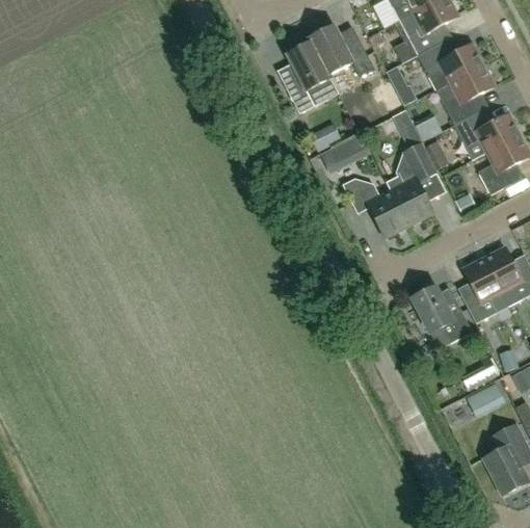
[(387,0),(397,19),(411,11),(432,0),(387,0)]
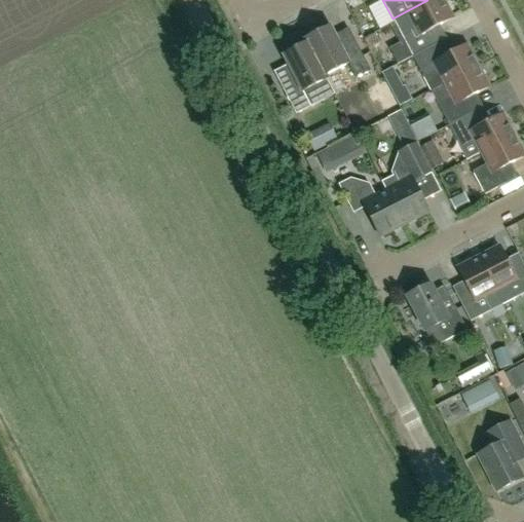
[(427,0),(406,11),(393,19),(411,53),(432,42),(424,29),(451,14),(443,0),(427,0)]
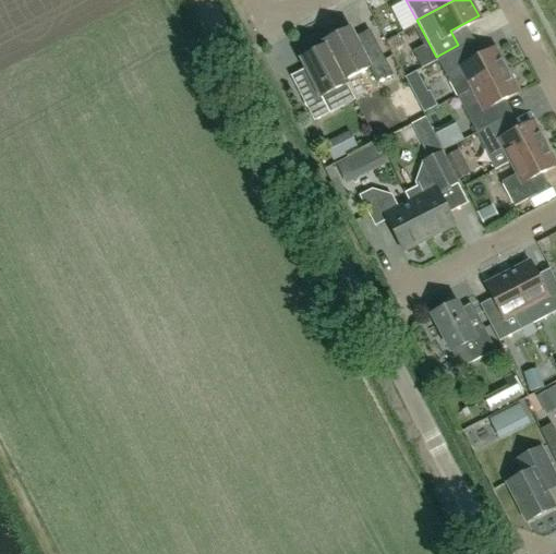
[(322,38),(324,43),(345,81),(342,76),(367,64),(375,81),(391,72),(377,45),(362,52),(348,25),(322,38)]
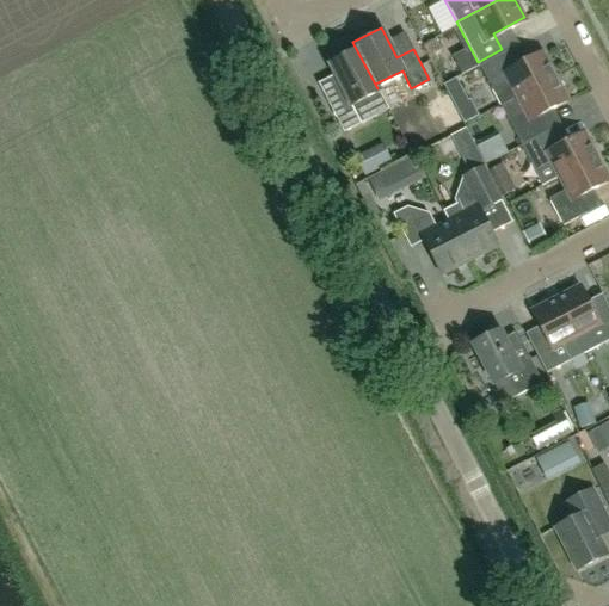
[(326,99),(342,129),(360,121),(350,103),(377,88),(355,47),(327,61),(343,91),(326,99)]
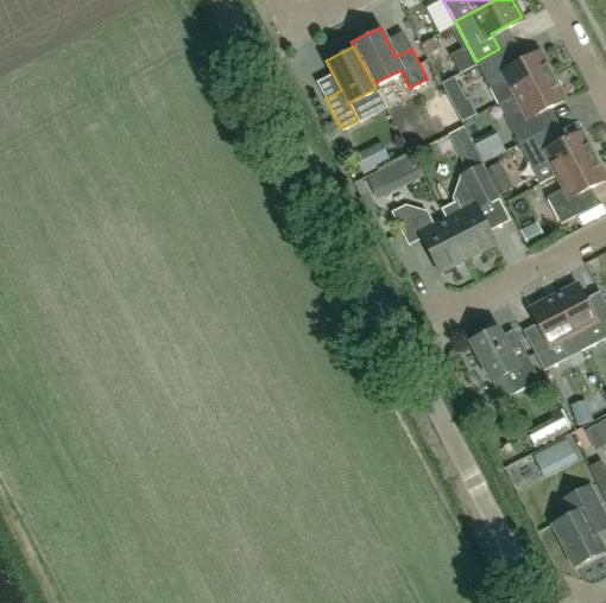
[(499,49),(475,62),(496,102),(551,73),(538,49),(507,64),(499,49)]
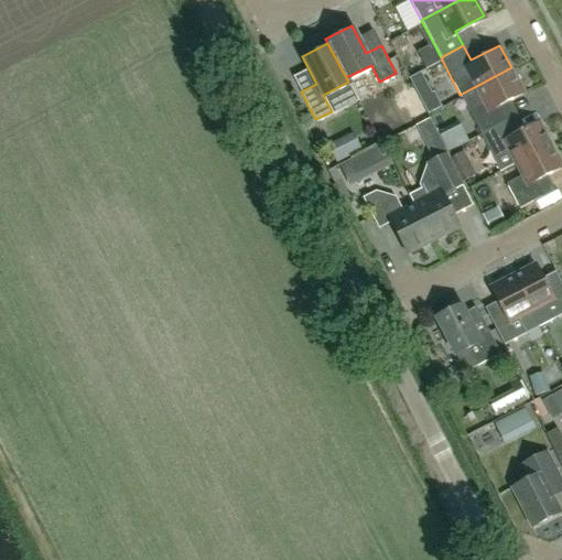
[(511,67),(460,95),(479,131),(501,119),(494,105),(522,90),(511,67)]
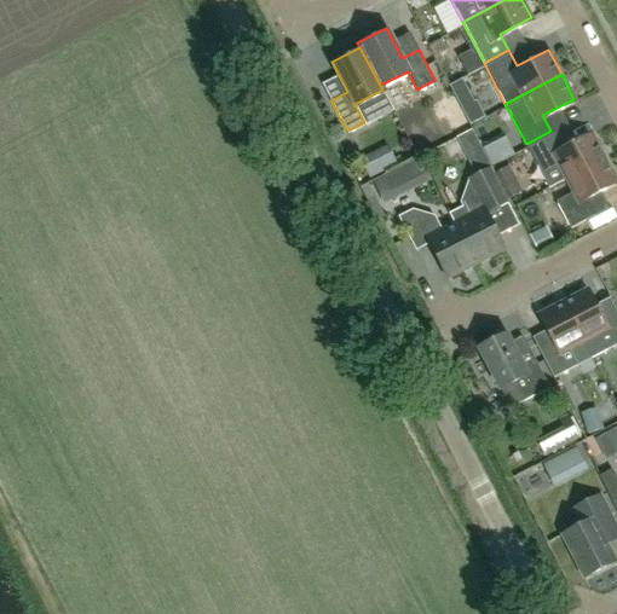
[(460,105),(472,99),(460,76),(448,84),(460,105)]
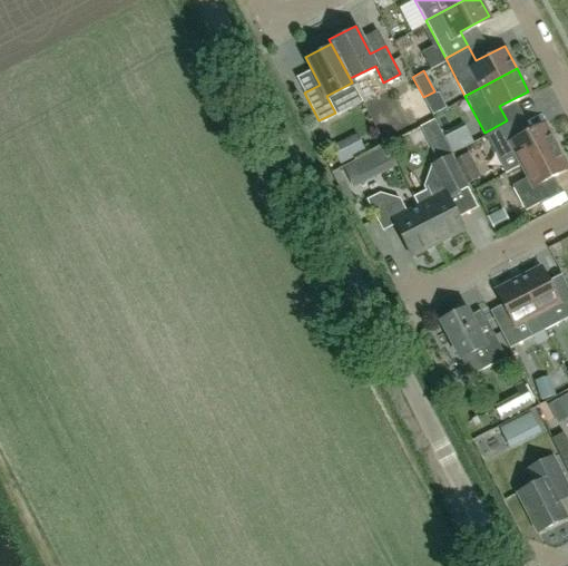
[(387,135),(401,129),(393,113),(380,118),(387,135)]
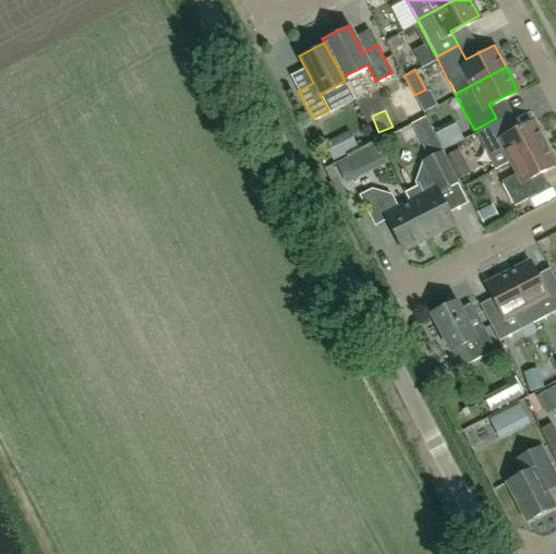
[(504,133),(496,118),(474,130),(487,155),(502,147),(508,159),(544,140),(532,118),(504,133)]
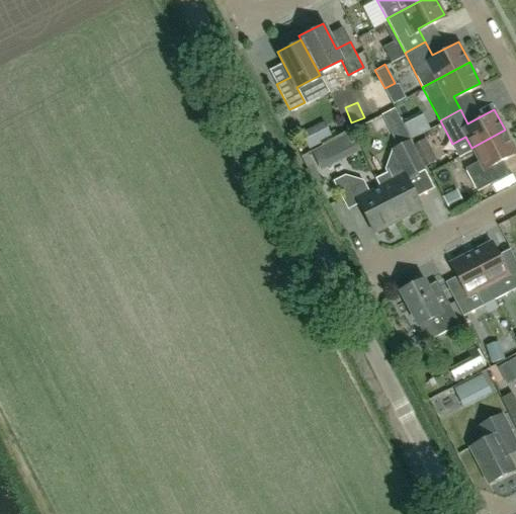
[(404,119),(412,138),(432,130),(423,110),(404,119)]
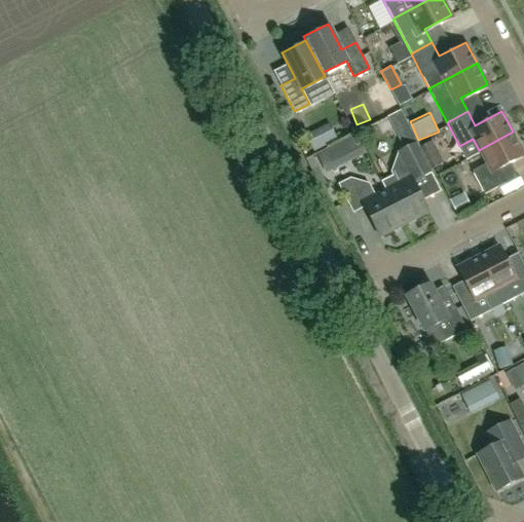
[(523,153),(513,132),(479,150),(485,161),(471,169),(483,191),(504,181),(497,166),(523,153)]
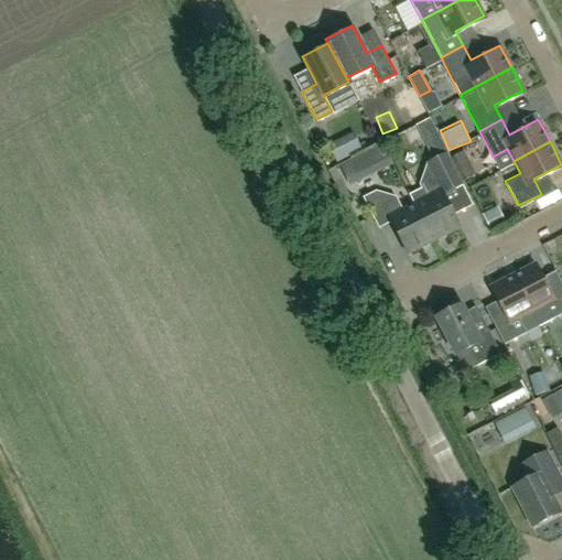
[(451,181),(477,169),(467,148),(441,160),(451,181)]
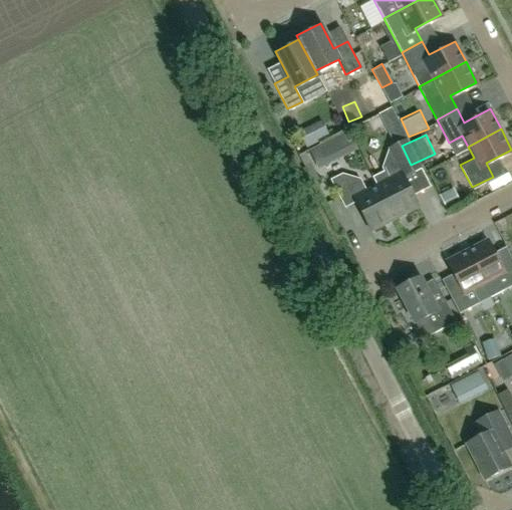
[(315,149),(322,164),(341,155),(333,140),(315,149)]
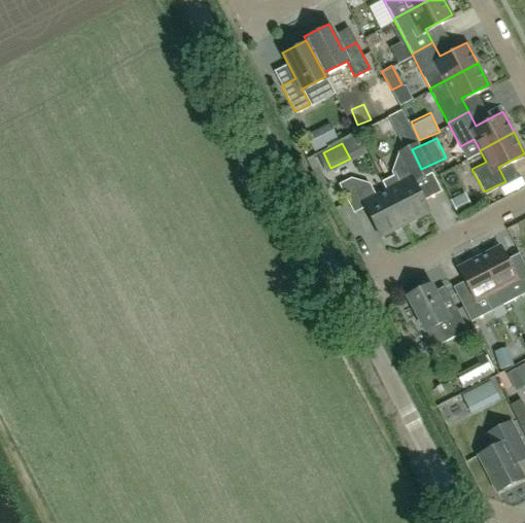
[(403,221),(427,209),(411,178),(422,173),(409,146),(397,151),(391,170),(392,172),(380,179),(385,189),(386,188),(403,221)]
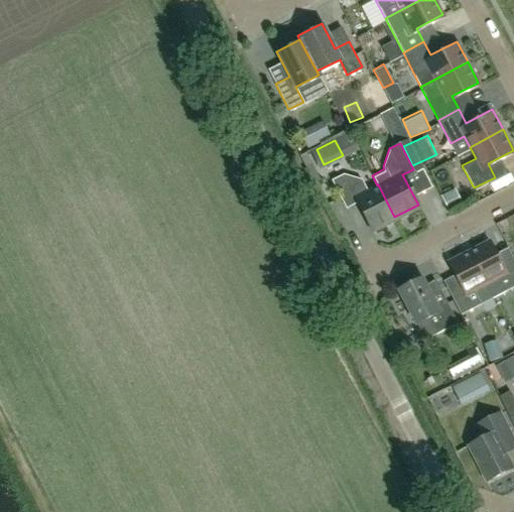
[(343,172),(331,178),(345,205),(356,199),(371,229),(394,217),(378,184),(377,185),(367,190),(360,177),(343,172)]
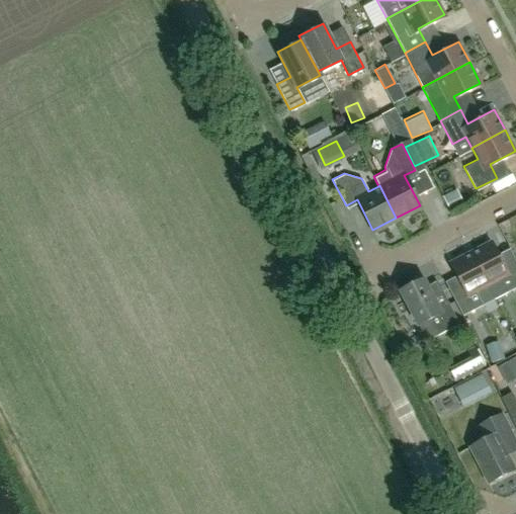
[(429,174),(414,183),(420,194),(436,185),(429,174)]
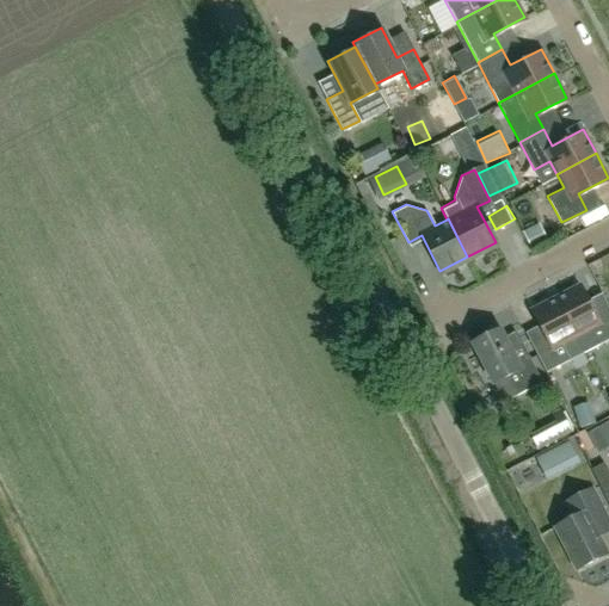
[(588,328),(596,344),(608,336),(608,307),(608,305),(595,313),(578,282),(554,295),(574,334),(588,328)]
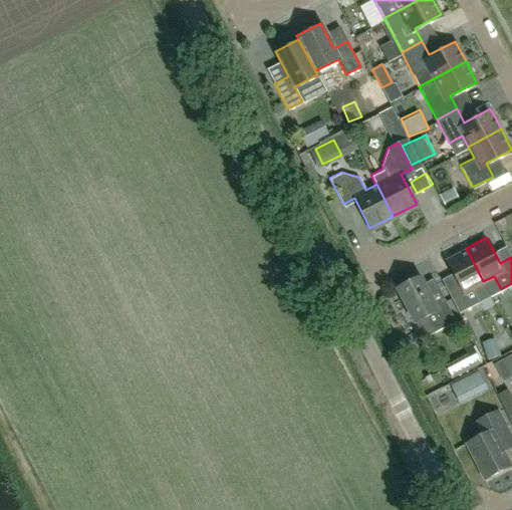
[(466,248),(445,258),(459,285),(447,290),(458,311),(479,300),(472,287),(483,281),(466,248)]
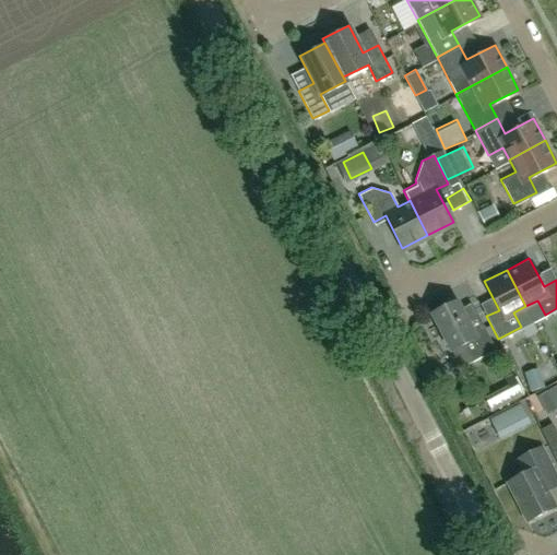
[(482,323),(471,329),(455,300),(452,302),(447,300),(436,306),(435,310),(431,313),(450,349),(462,343),(472,359),(495,347),(482,323)]
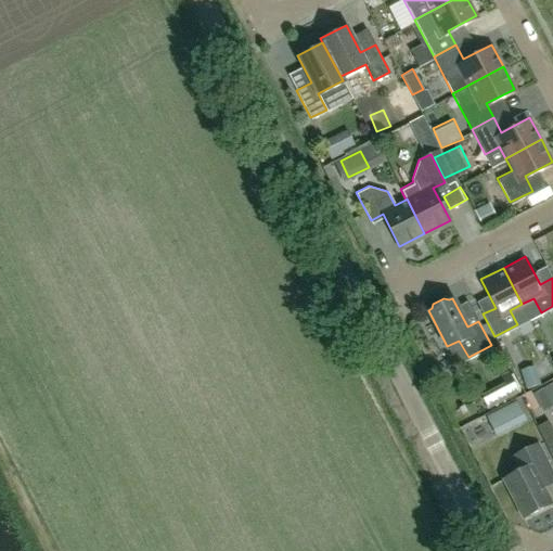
[(513,374),(487,391),(496,405),(522,388),(513,374)]
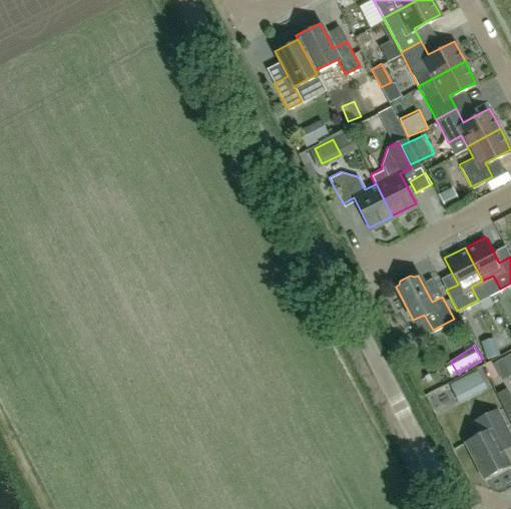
[(457,401),(485,387),(475,368),(447,383),(457,401)]
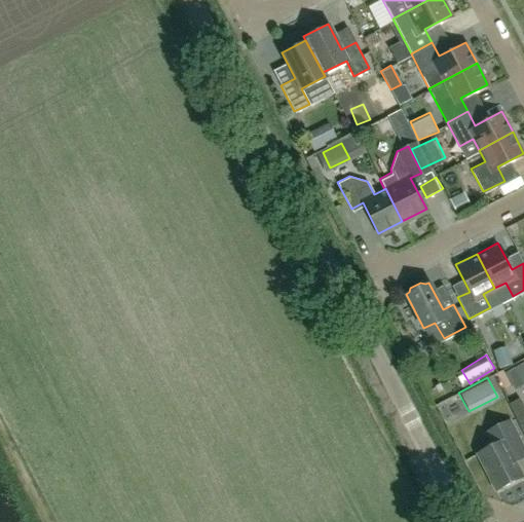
[(508,402),(519,424),(523,421),(523,407),(519,397),(508,402)]
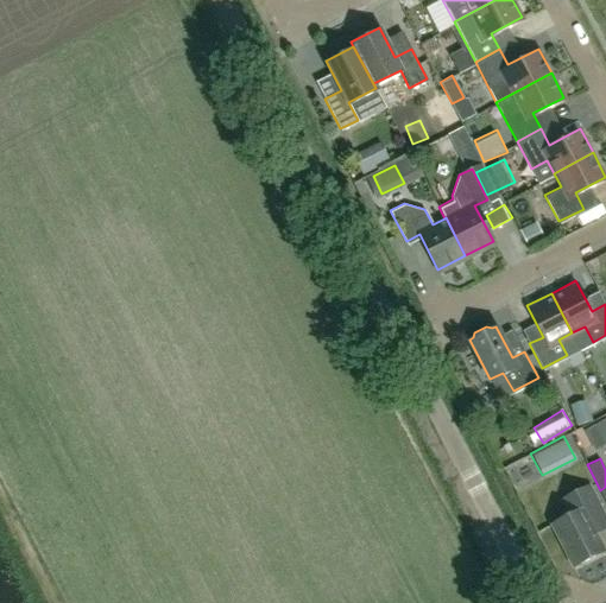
[(569,513),(551,522),(573,564),(603,550),(587,518),(601,511),(588,483),(561,497),(569,513)]
